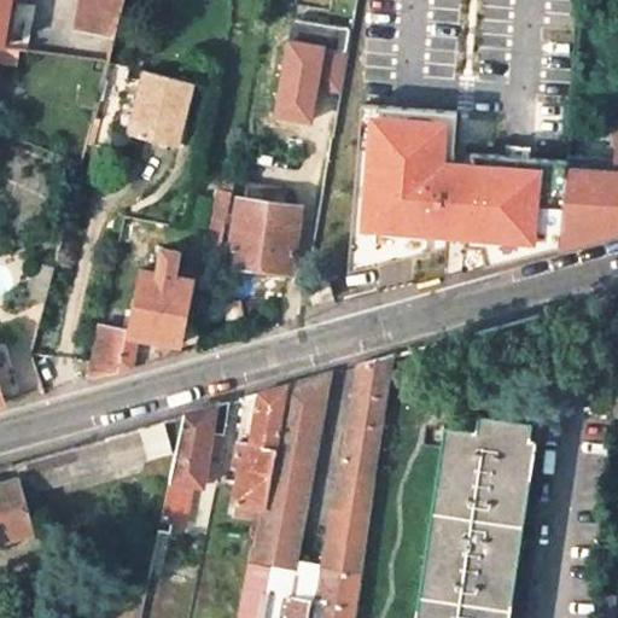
[(115,40),(124,0),(85,0),(76,34),(115,40)]
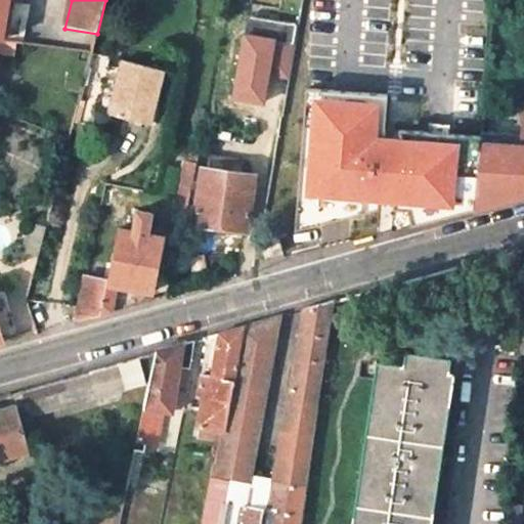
[(301,0),(280,117),(319,124),(313,166),(344,171),(352,129),(391,136),(410,37),(455,46),(464,0),(301,0)]
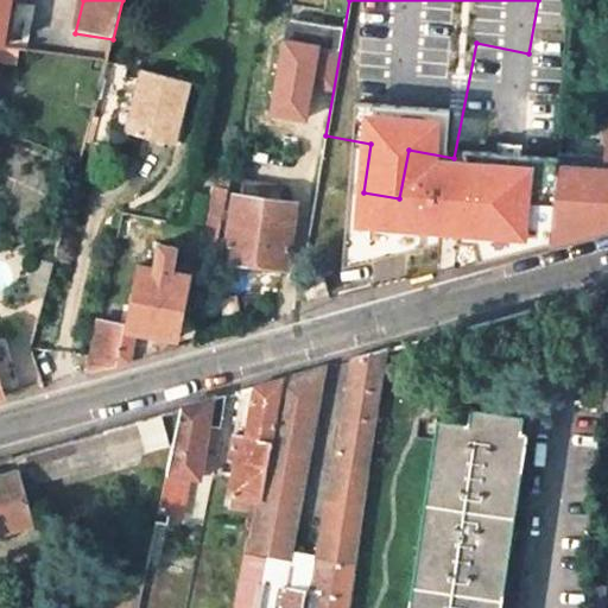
[(107,63),(112,45),(29,33),(25,50),(107,63)]
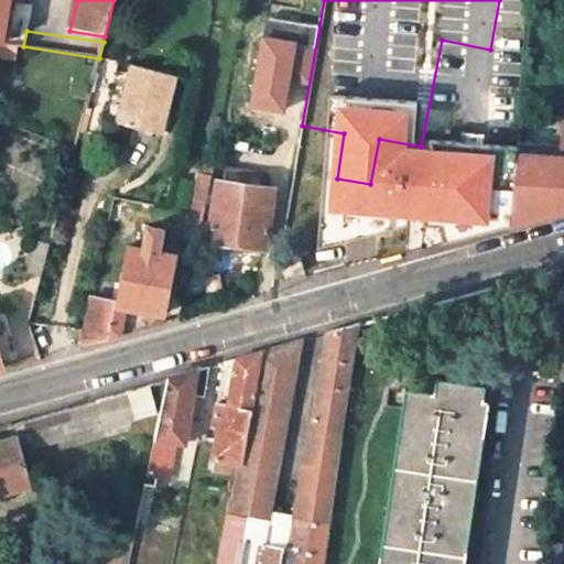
[(0,42),(0,55),(14,58),(17,45),(0,42)]
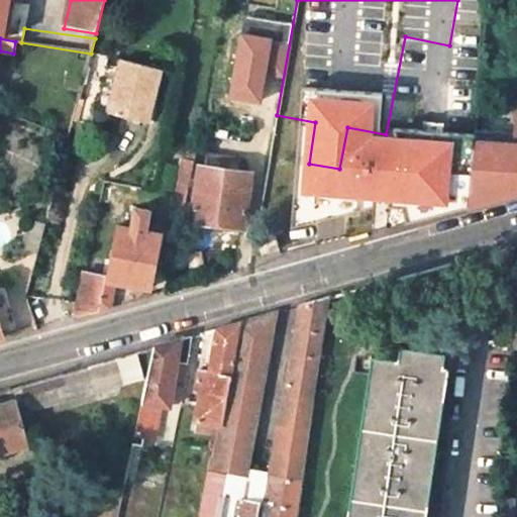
[(148,120),(162,69),(119,58),(111,85),(115,87),(109,111),(148,120)]
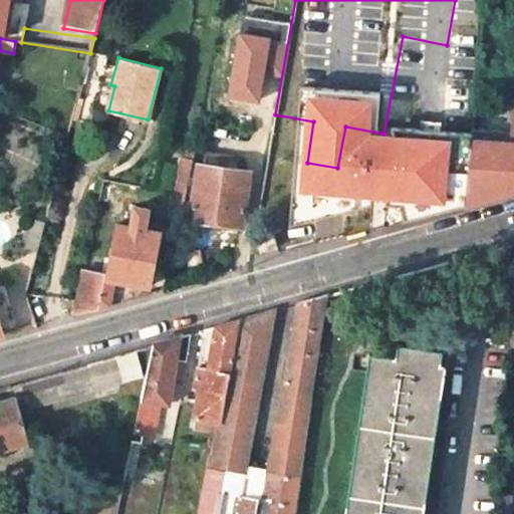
[(513,190),(513,143),(470,141),(463,204),(492,196),(513,190)]
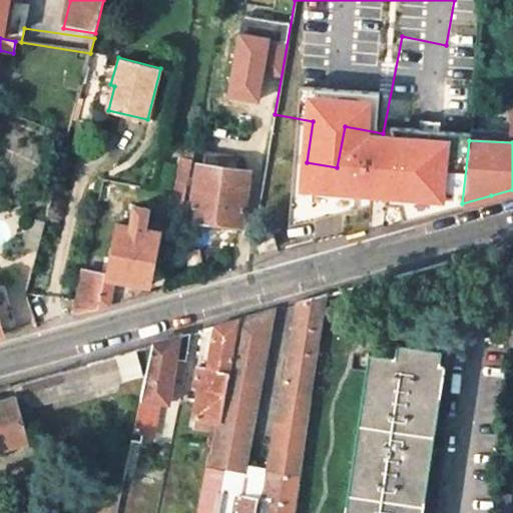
[(180,205),(193,151),(178,148),(166,202),(180,205)]
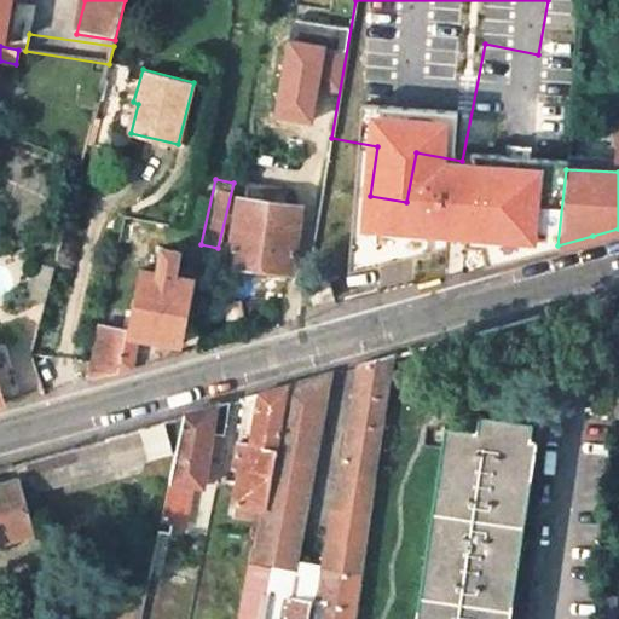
[(298,207),(238,196),(227,262),(287,273),(298,207)]
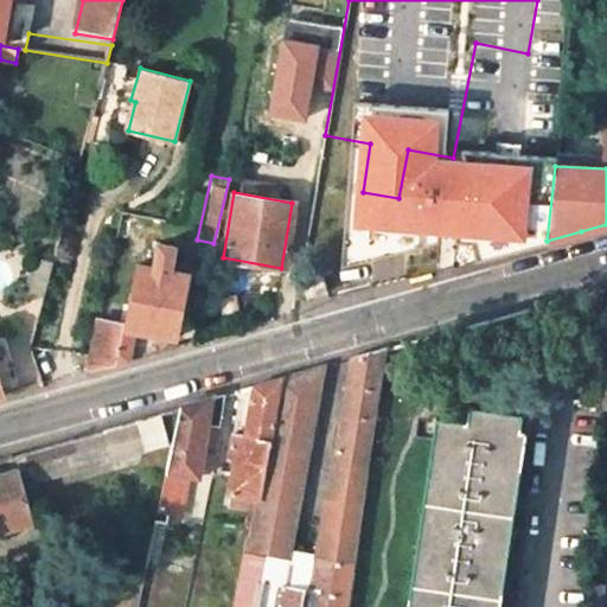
[(155,241),(152,255),(149,266),(133,262),(121,323),(113,364),(127,360),(129,328),(171,336),(184,273),(166,269),(172,246),(155,241)]
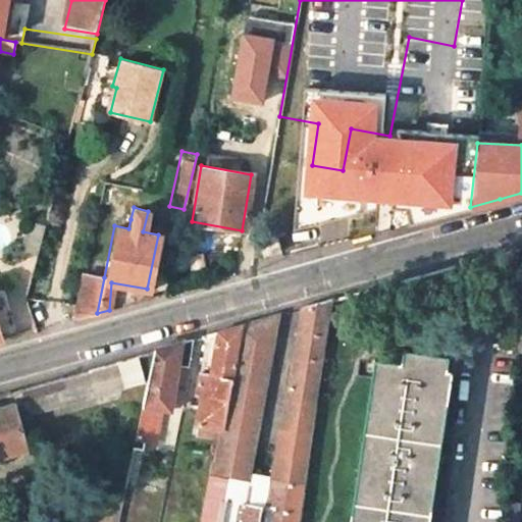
[(38,253),(46,225),(28,221),(20,249),(38,253)]
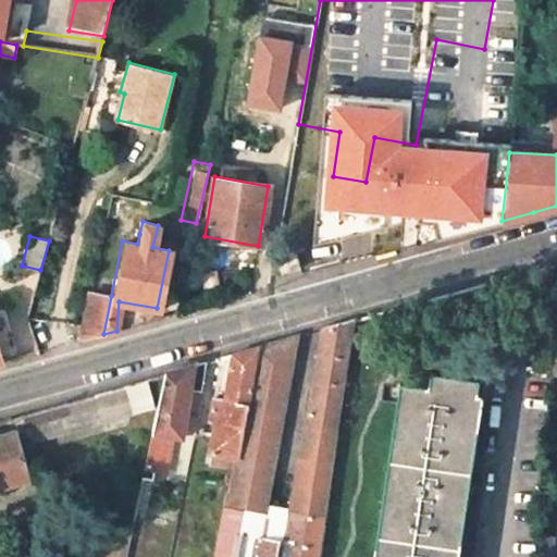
[(103,334),(111,296),(88,292),(78,341),(103,334)]
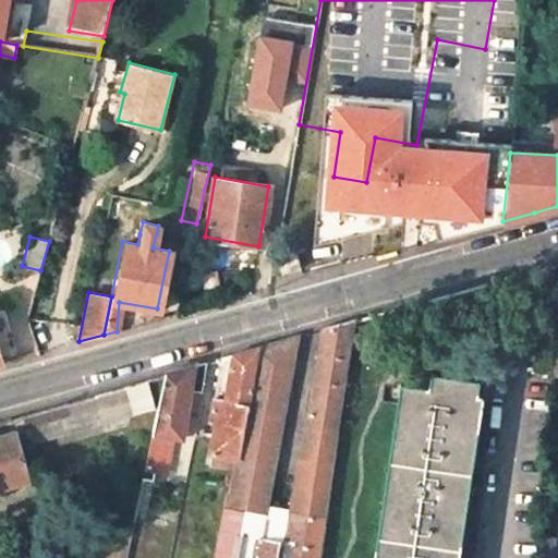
[(292,337),(257,347),(237,458),(218,557),(318,557),(354,319),(325,328),(318,362),(313,361),(281,545),(256,541),(292,337)]
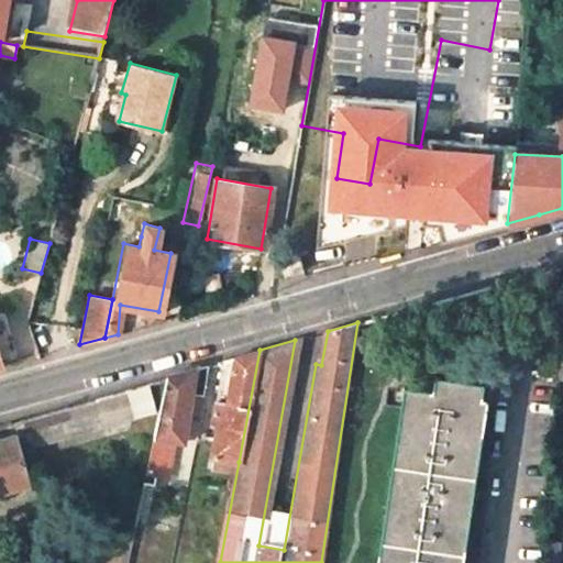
[(209,456),(239,462),(260,350),(246,353),(233,356),(224,401),(213,400),(209,426),(216,427),(209,456)]
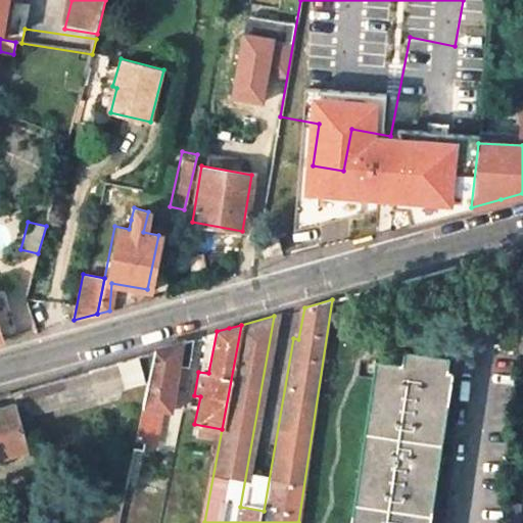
[(190,339),(153,349),(134,439),(153,442),(158,412),(168,414),(171,403),(182,406),(185,389),(173,387),(177,365),(185,367),(190,339)]
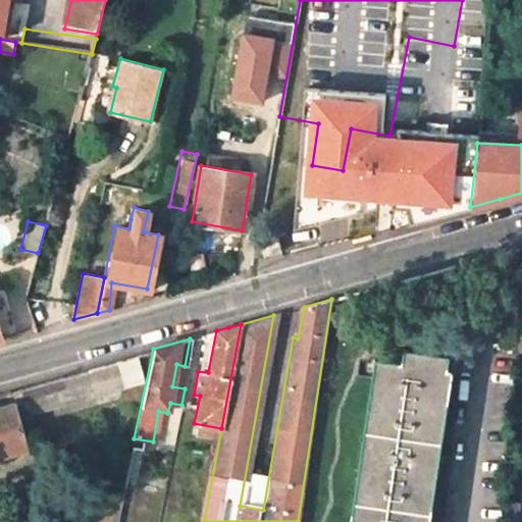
[(444,370),(447,356),(402,350),(400,362),(373,359),(349,521),(428,521),(451,371),(444,370)]
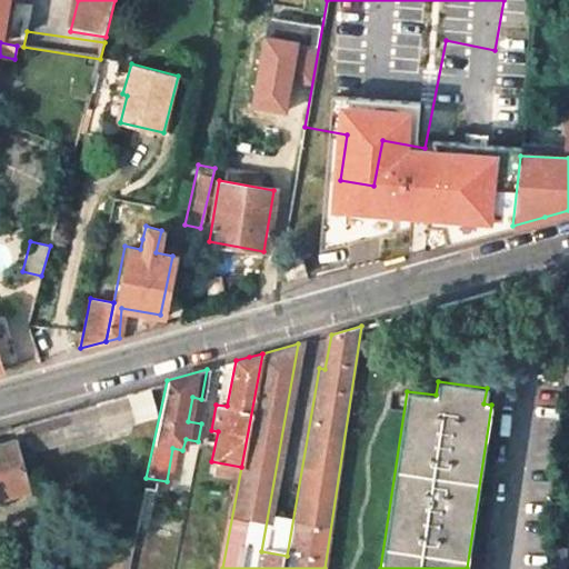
[(91,401),(61,409),(68,438),(98,429),(91,401)]
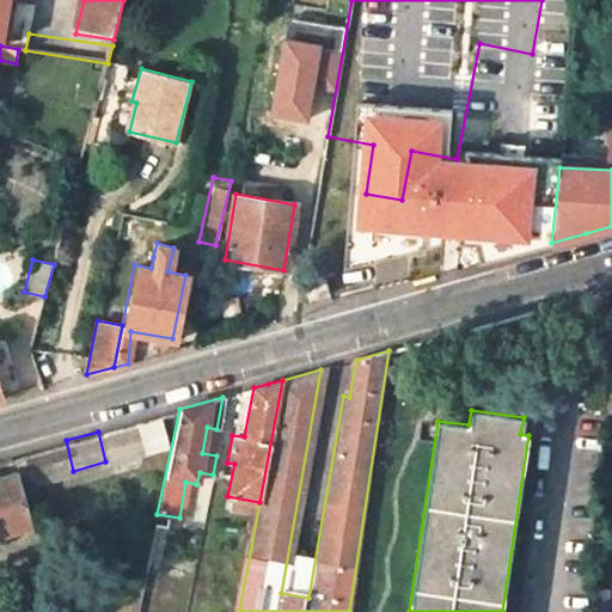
[(73,471),(66,440),(49,445),(54,459),(57,475),(73,471)]
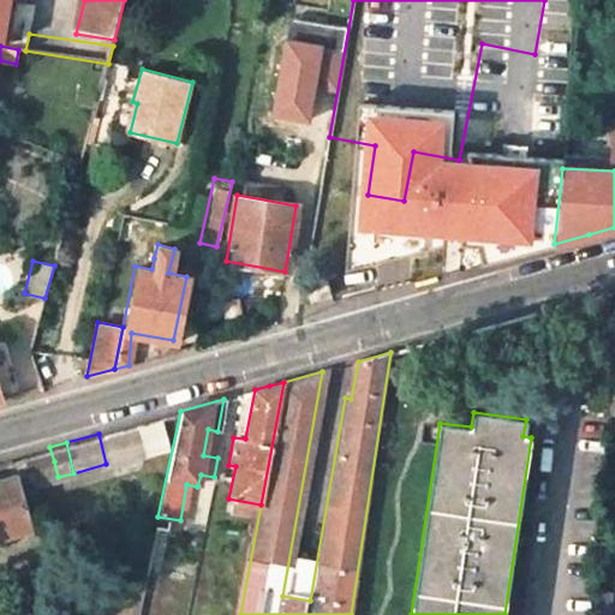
[(24,471),(54,461),(49,447),(21,455),(24,471)]
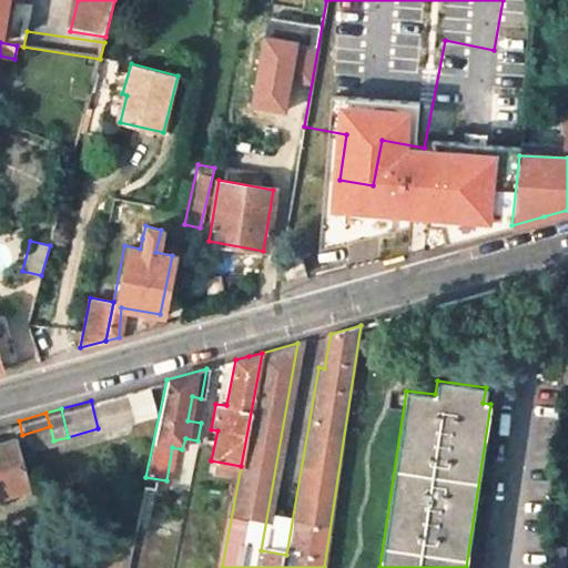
[(11,440),(0,443),(0,494),(24,488),(11,440)]
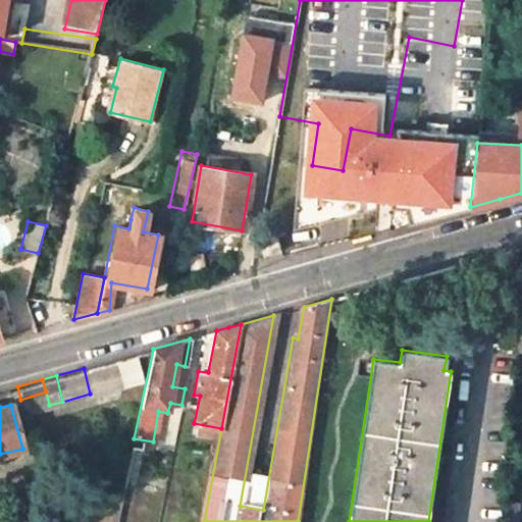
[(505,521),(517,521),(519,503),(507,502),(505,521)]
